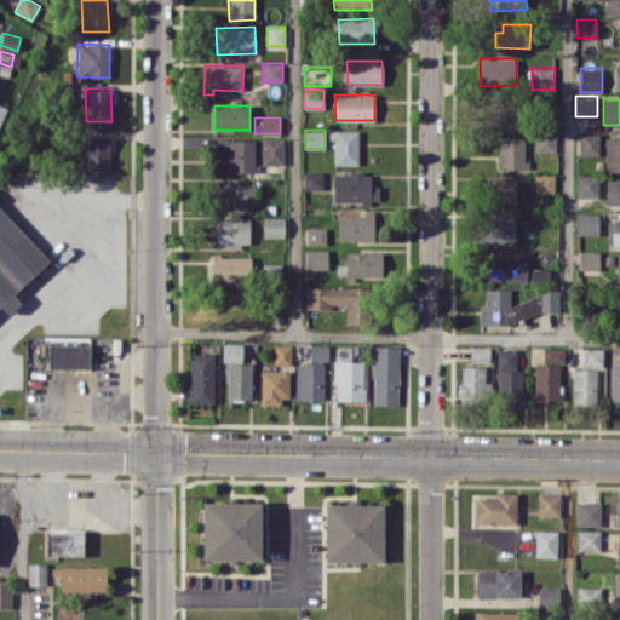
[(359,164),(357,130),(332,131),(333,165),(359,164)]
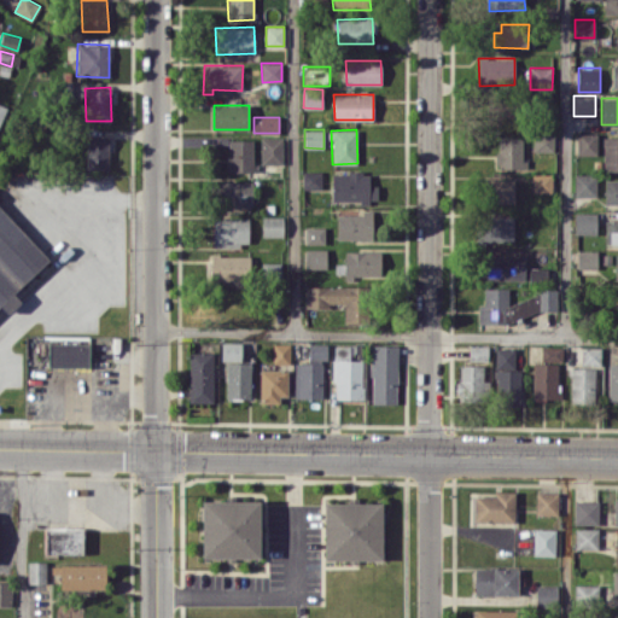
[(534,151),(554,151),(554,133),(534,132),(534,151)]
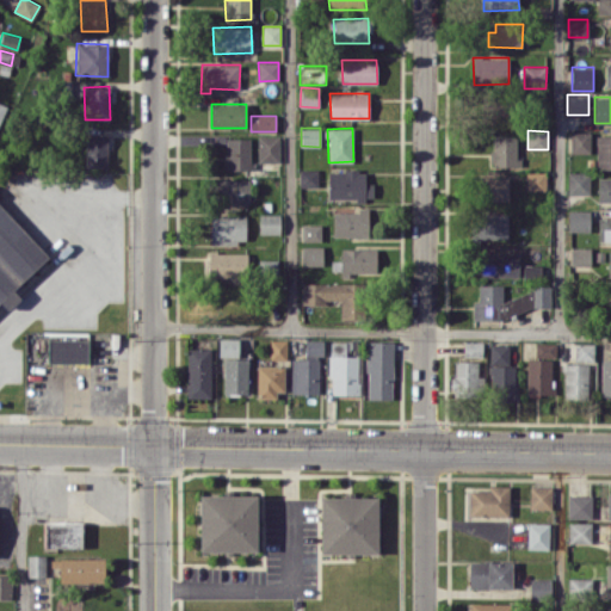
[(591,131),(571,131),(571,153),(591,153),(591,131)]
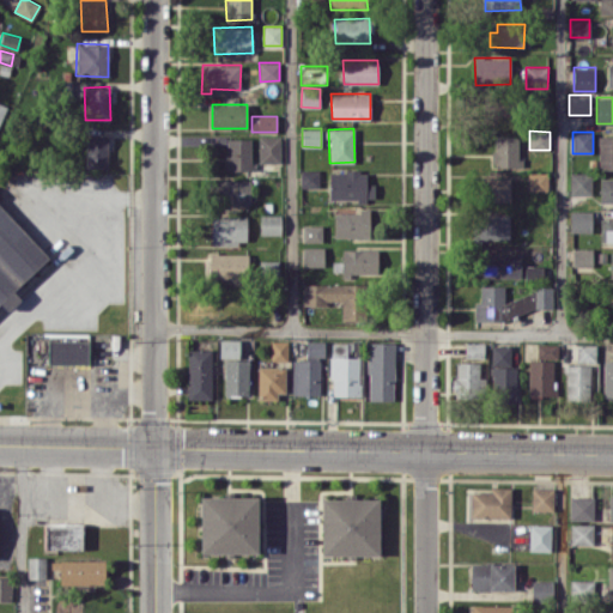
[(520,134),(493,134),(493,168),(520,167),(520,134)]
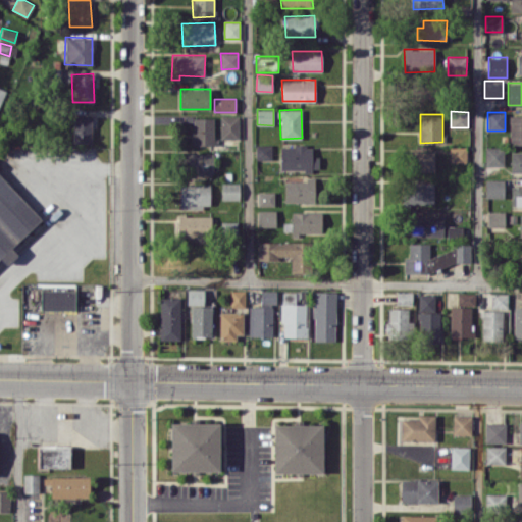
[(509,144),(521,144),(521,114),(510,115),(509,144)]
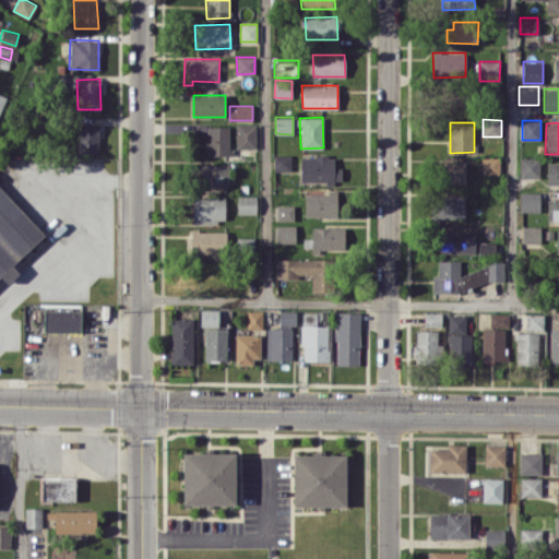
[(98,125),(79,123),(78,153),(98,153),(98,125)]
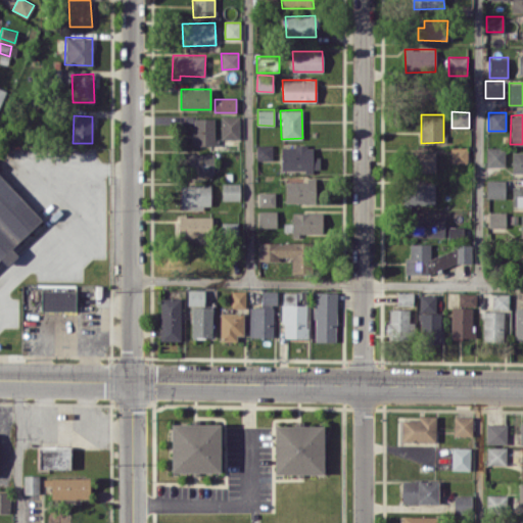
[(239,116),(221,115),(221,138),(239,139),(239,116)]
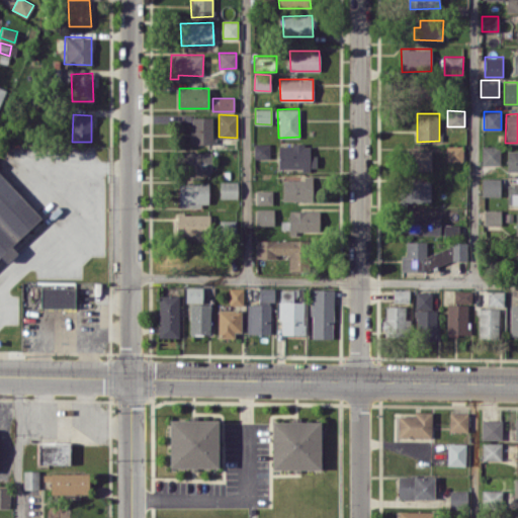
[(212,116),(190,117),(191,144),(212,144),(212,116)]
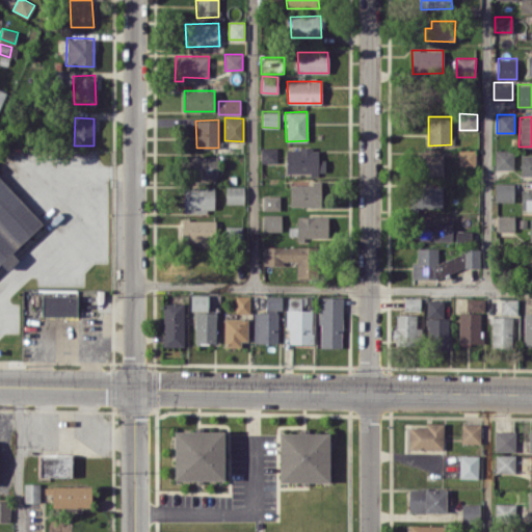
[(276,147),(261,148),(261,163),(277,162),(276,147)]
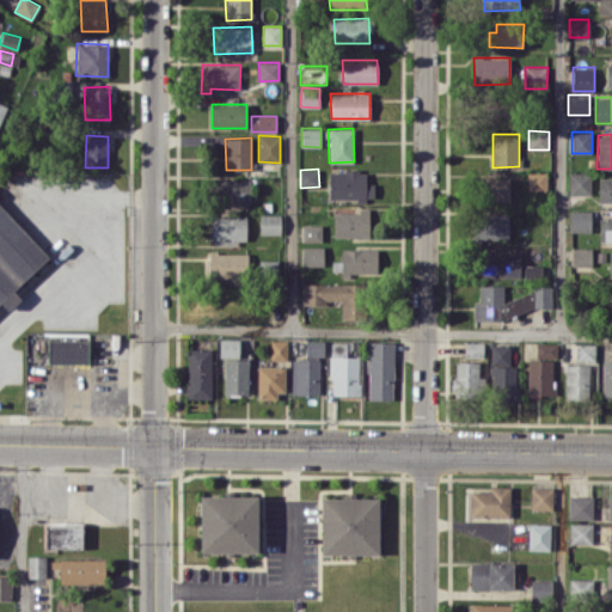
[(329,171),(329,199),(373,200),(373,184),(366,183),(366,171),(329,171)]
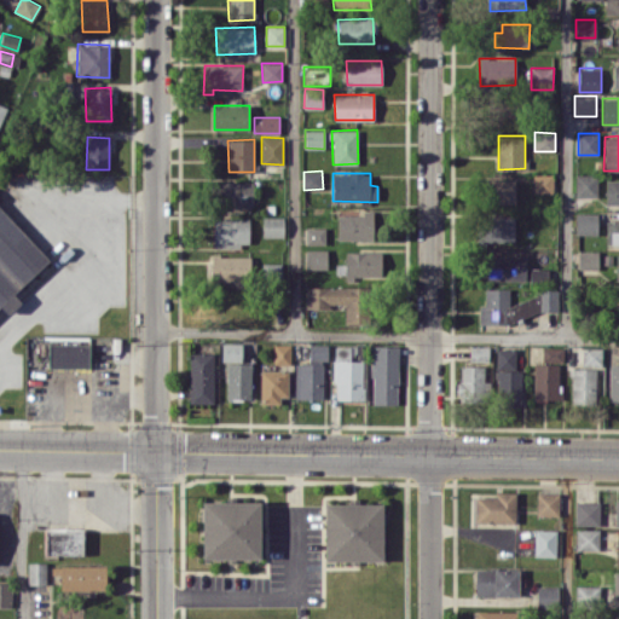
[(533,192),(553,192),(553,174),(533,174),(533,192)]
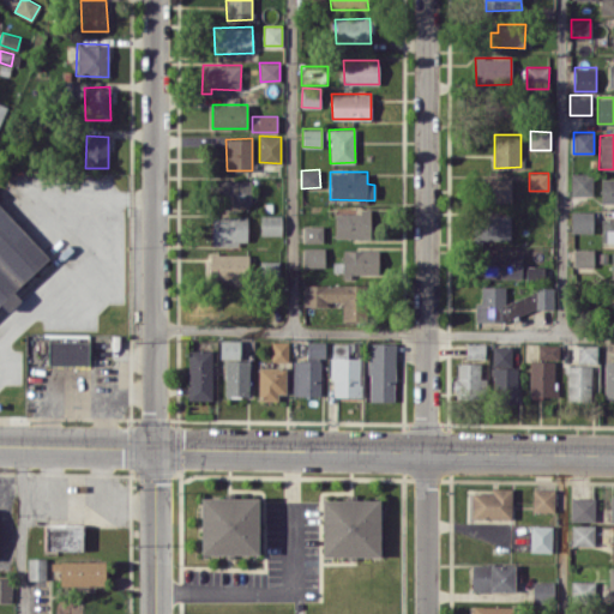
[(593,196),(593,173),(571,173),(570,194),(593,196)]
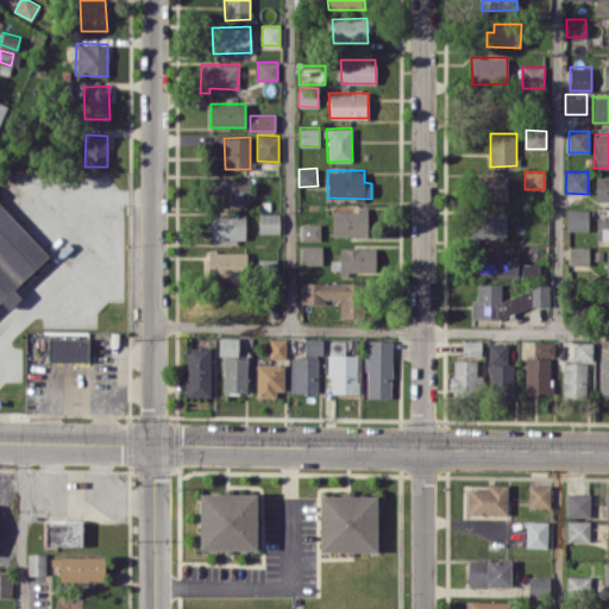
[(508,200),(508,176),(475,176),(475,200),(508,200)]
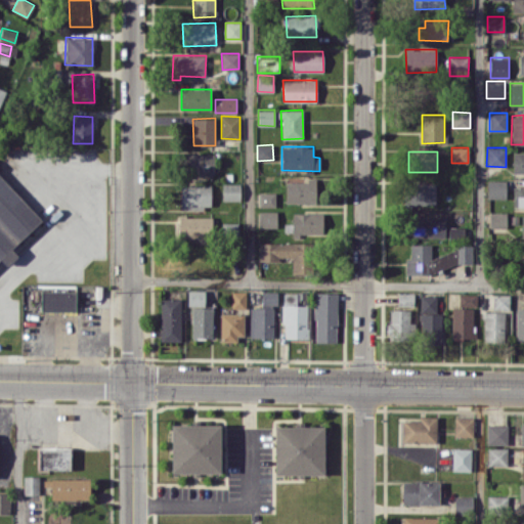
[(513,172),(523,172),(523,151),(513,151),(513,172)]
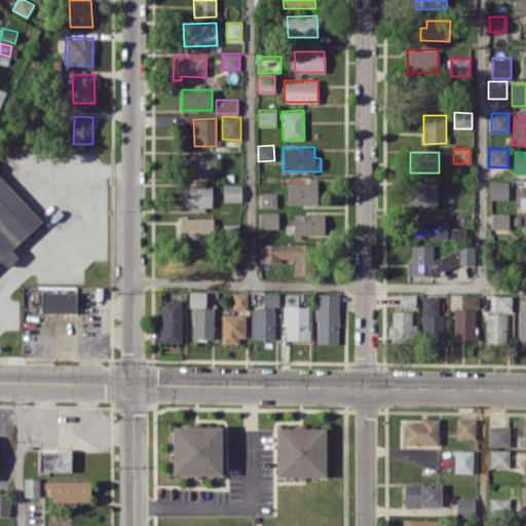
[(216,175),(216,154),(183,154),(183,176),(216,175)]
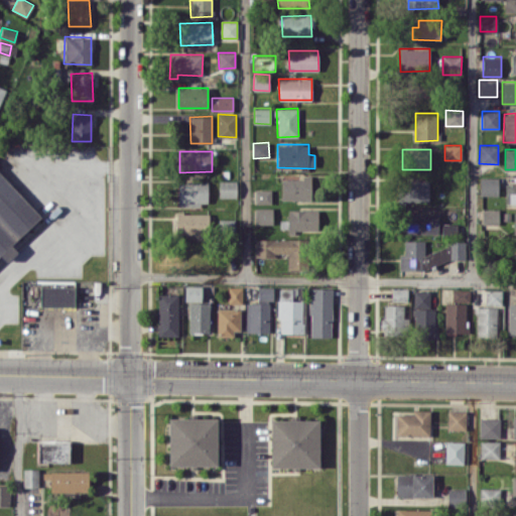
[(0,253),(40,216),(0,171),(0,253)]
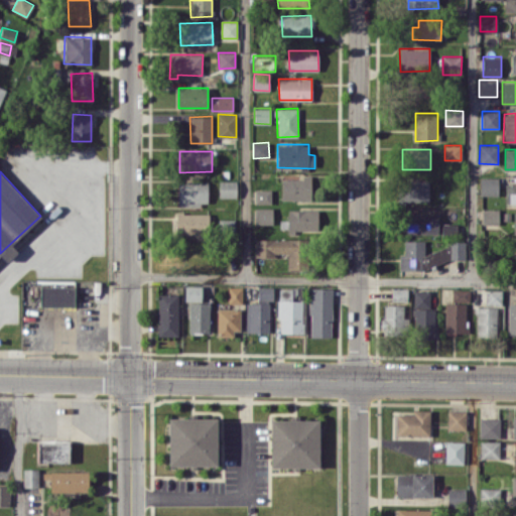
[(480,196),(498,196),(499,177),(480,177),(480,196)]
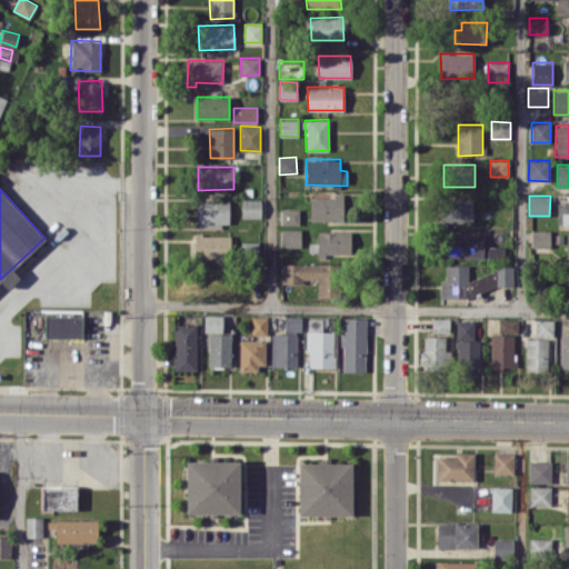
[(310,220),(343,220),(343,197),(310,197),(310,220)]
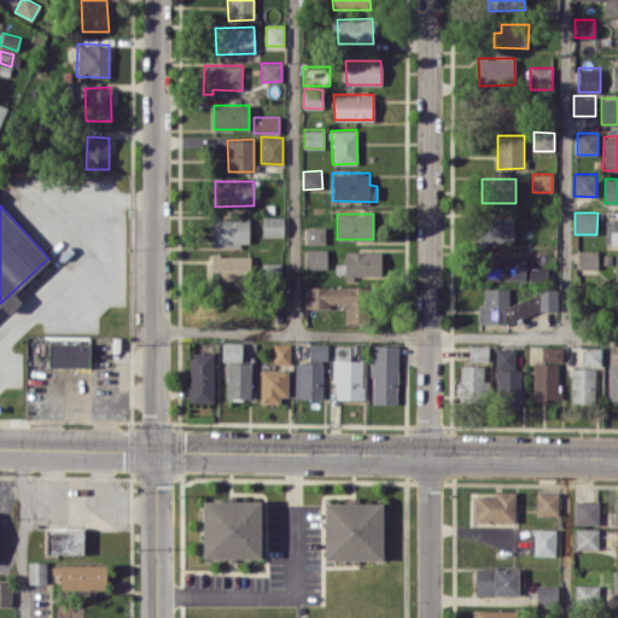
[(262,237),(284,237),(283,216),(262,216),(262,237)]
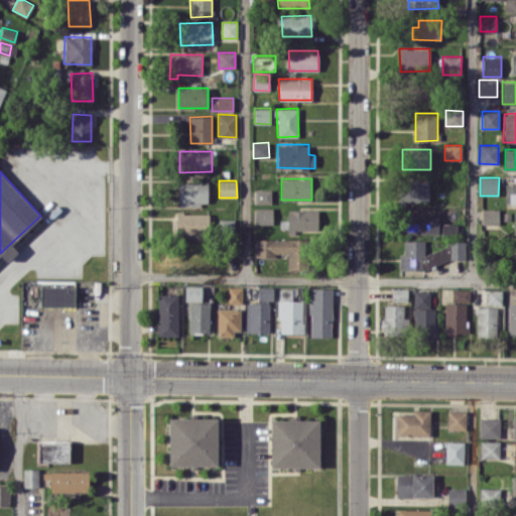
[(429,202),(428,180),(400,180),(400,202),(429,202)]
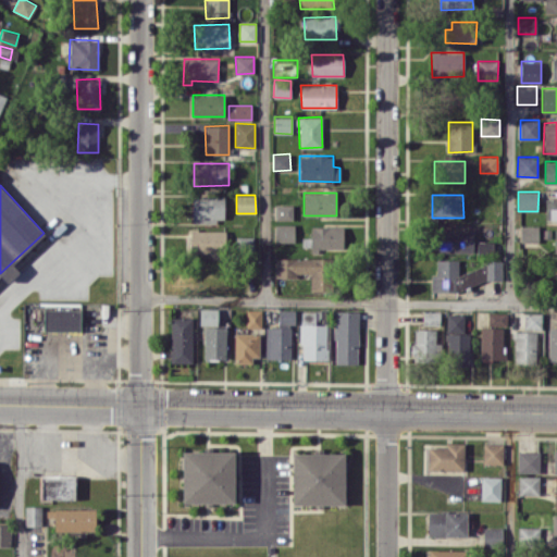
[(224,196),(193,197),(193,222),(224,222),(224,196)]
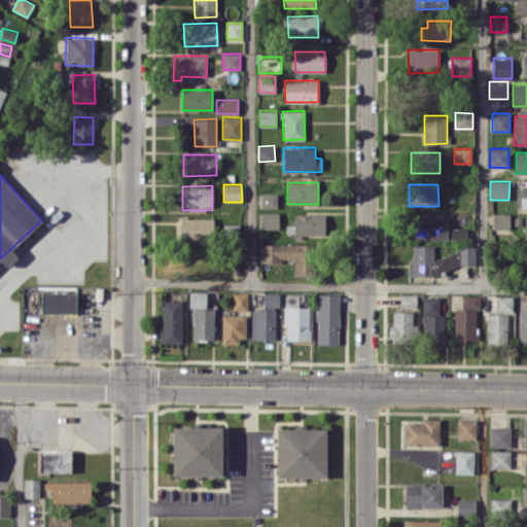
[(516,207),(526,207),(526,186),(517,186),(516,207)]
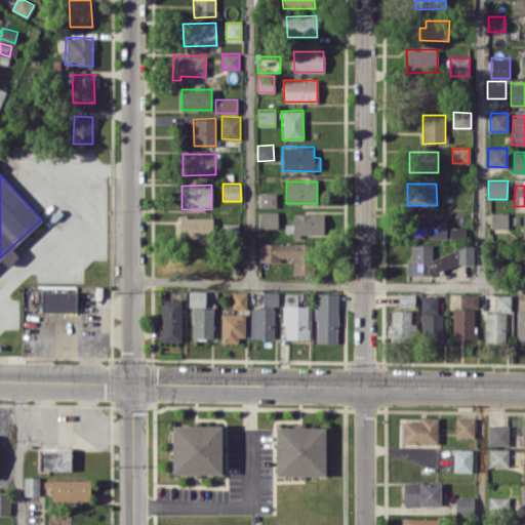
[(276,206),(276,193),(258,193),(258,206),(276,206)]
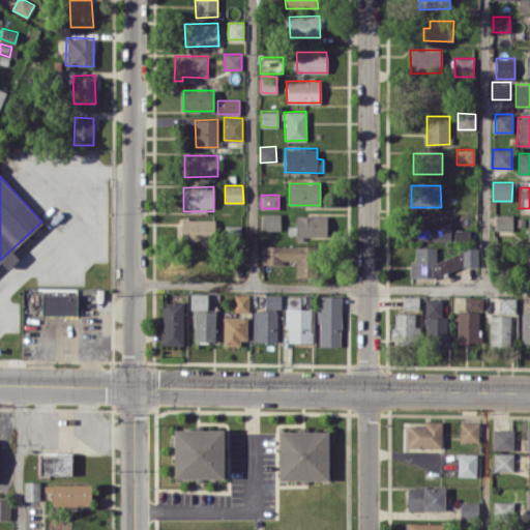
[(281,230),(281,213),(262,213),(262,230),(281,230)]
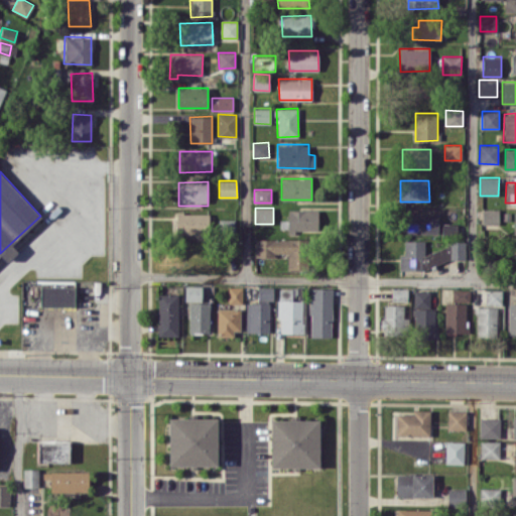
[(317,210),(288,210),(288,232),(318,232),(317,210)]
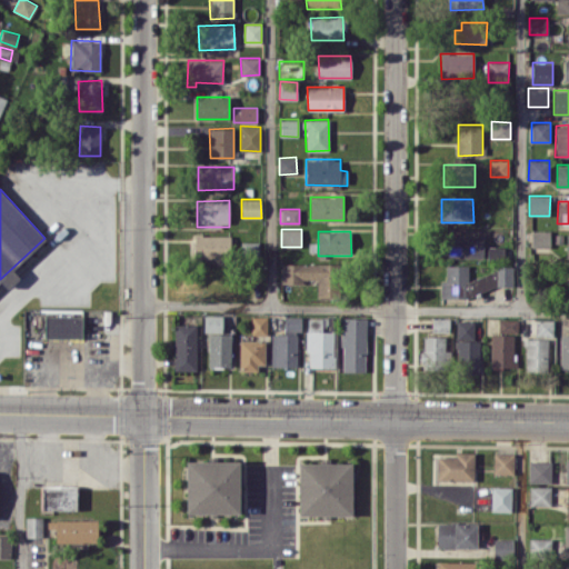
[(483,257),(483,233),(448,235),(448,258),(483,257)]
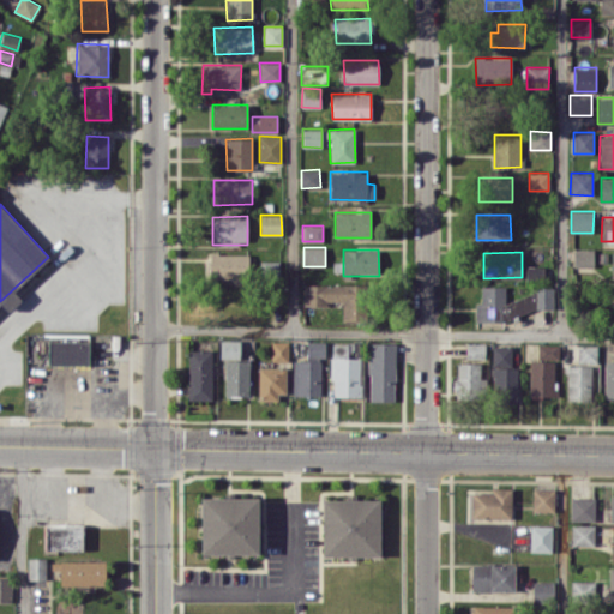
[(210,253),(210,278),(247,280),(248,253),(210,253)]
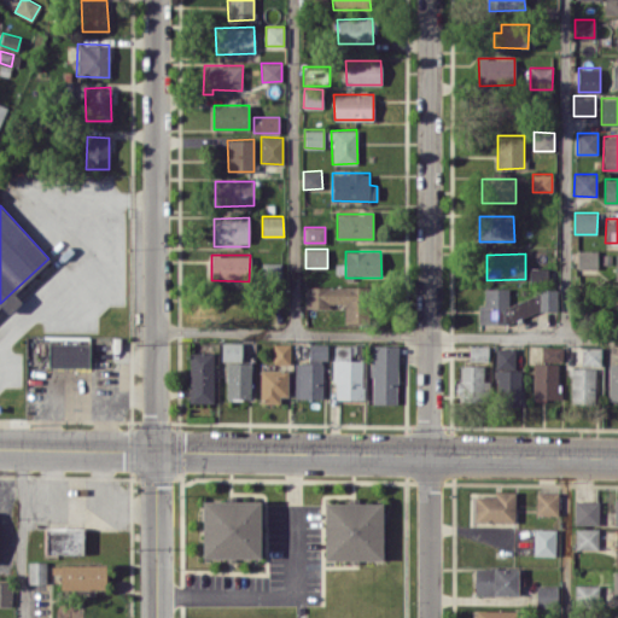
[(546,267),(529,268),(529,280),(547,280),(546,267)]
